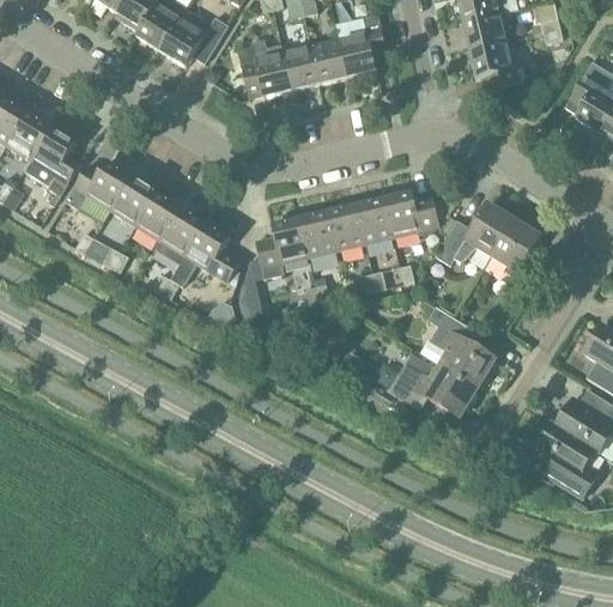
[(95,0),(116,13),(123,0),(95,0)]
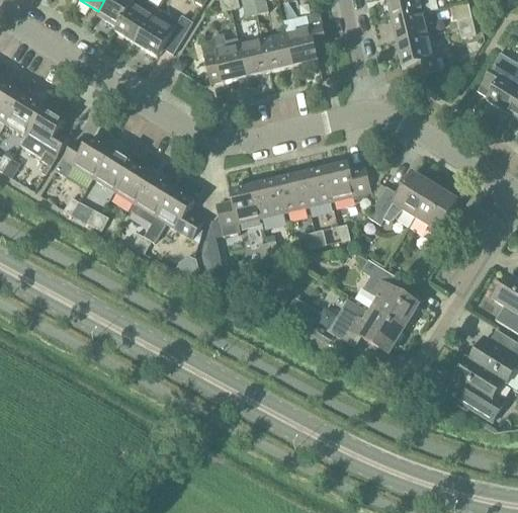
[(104,0),(98,11),(118,23),(132,1),(134,0),(104,0)]
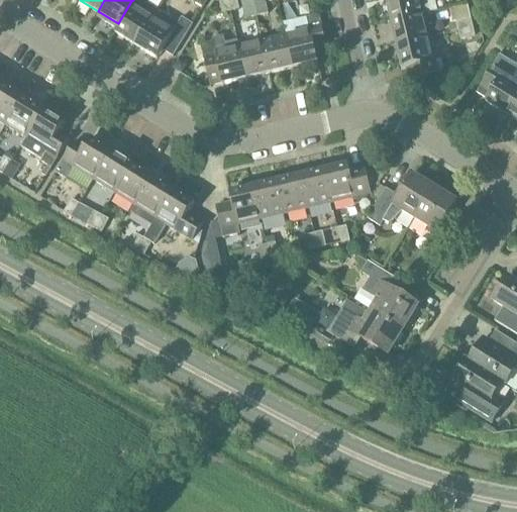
[(135,43),(153,15),(158,8),(144,0),(133,0),(131,1),(118,23),(114,29),(135,43)]
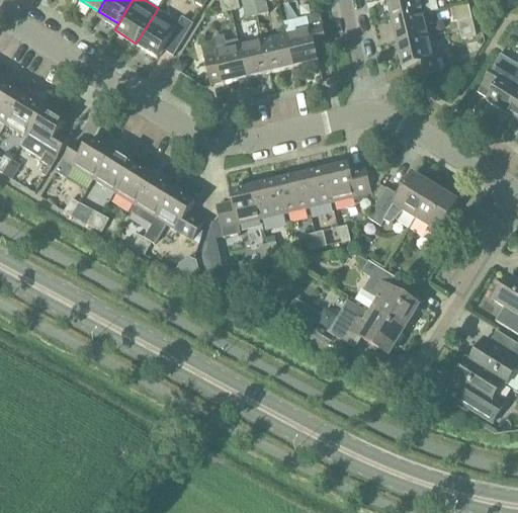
[(222,11),(231,9),(228,0),(220,0),(222,11)]
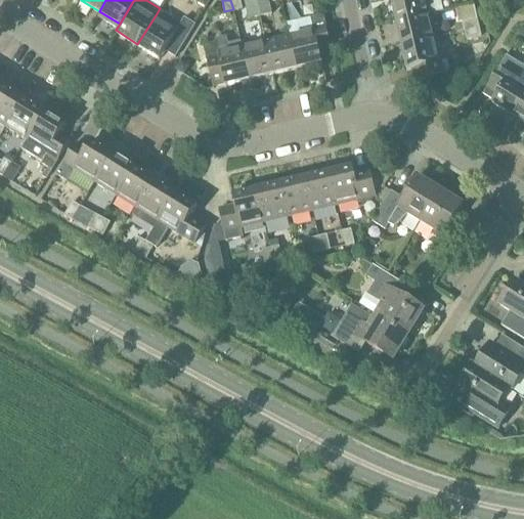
[(230,0),(233,9),(242,7),(239,0),(230,0)]
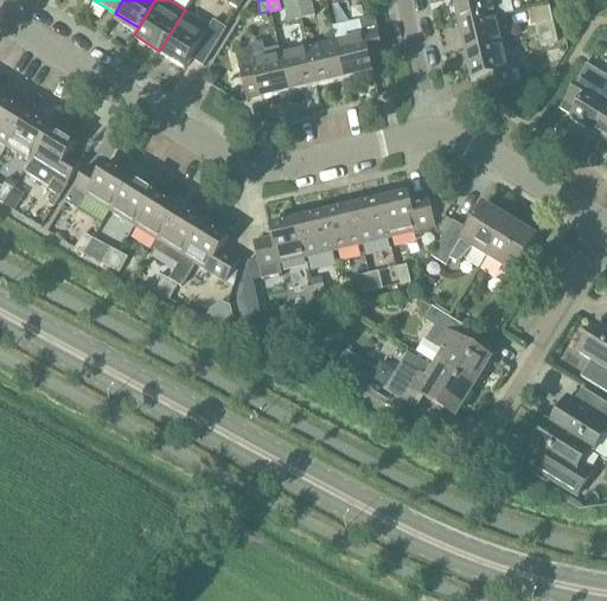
[(282,0),(287,19),(301,16),(298,0),(282,0)]
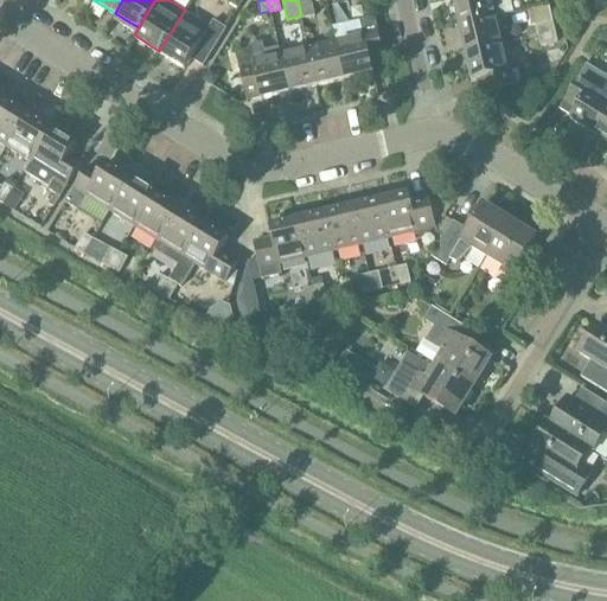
[(298,0),(301,16),(314,13),(311,0),(298,0)]
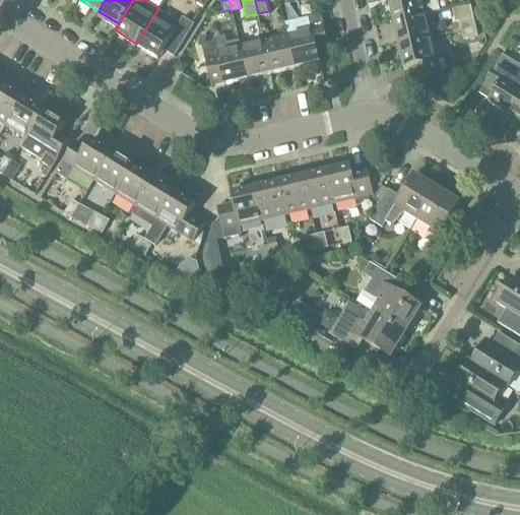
[(388,0),(393,17),(426,10),(439,7),(438,0),(424,0),(388,0)]
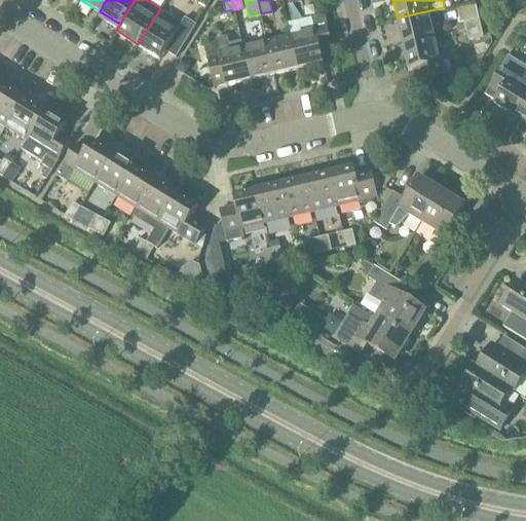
[(156,15),(138,44),(158,58),(165,47),(176,54),(196,23),(185,15),(177,29),(168,24),(174,16),(160,8),(156,15)]
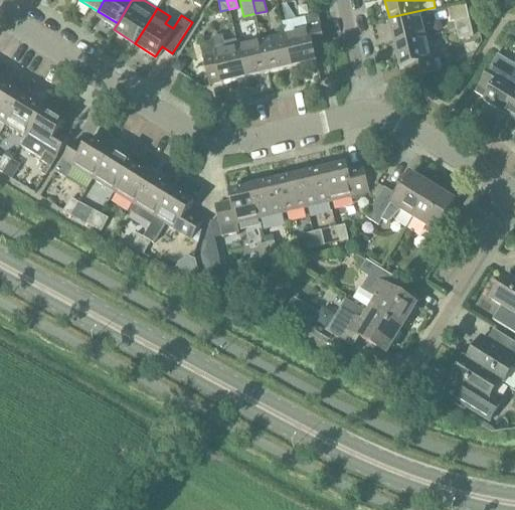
[(394,41),(427,33),(421,10),(389,17),(394,41)]
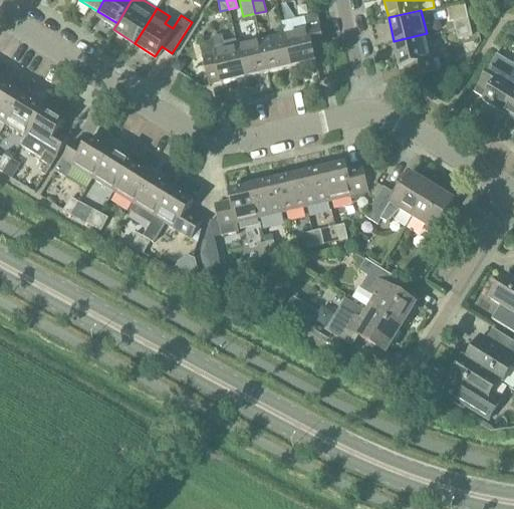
[(283,32),(291,65),(315,59),(313,48),(324,46),(316,11),(303,15),(306,27),(283,32)]
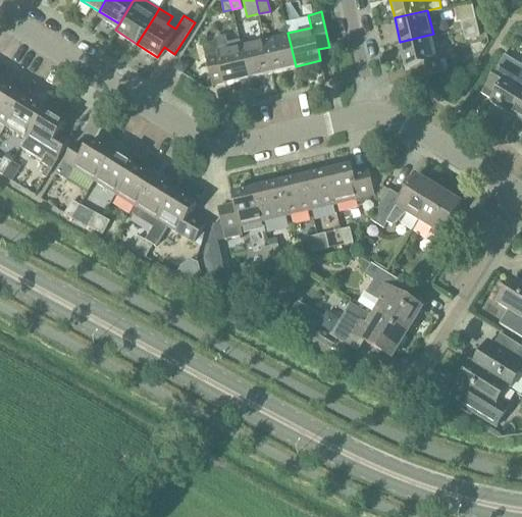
[(455,29),(464,27),(476,23),(475,16),(453,21),(455,29)]
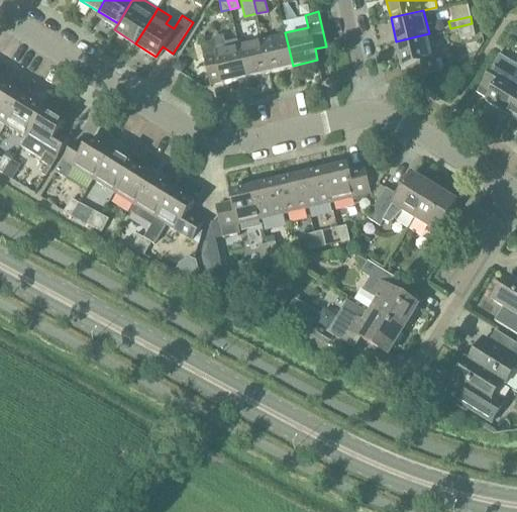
[(472,23),(459,26),(461,36),(475,33),(472,23)]
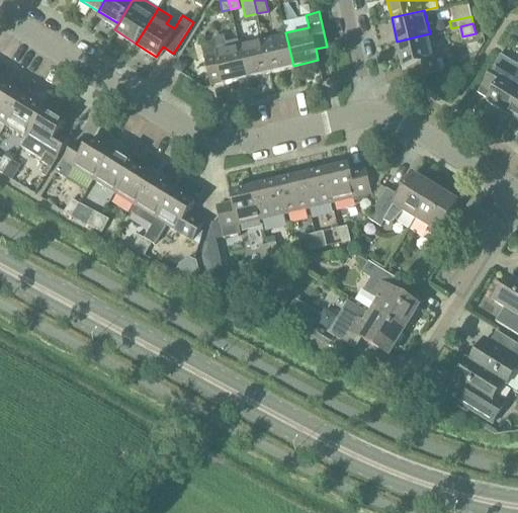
[(211,40),(200,43),(209,85),(247,77),(239,44),(238,37),(226,40),(224,32),(210,35),(211,40)]
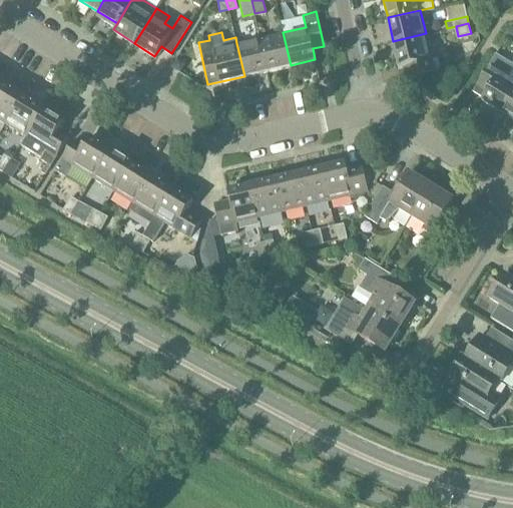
[(268,70),(291,65),(283,32),(261,37),(268,70)]
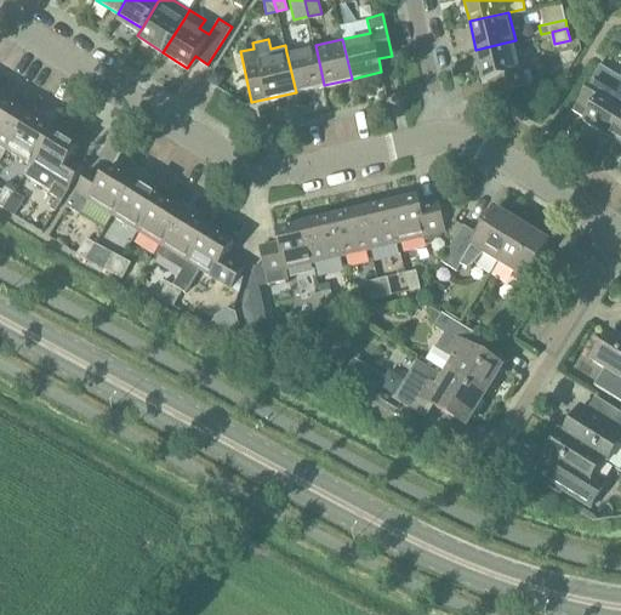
[(516,40),(476,50),(483,79),(488,78),(490,91),(533,81),(531,78),(529,67),(523,68),(516,40)]
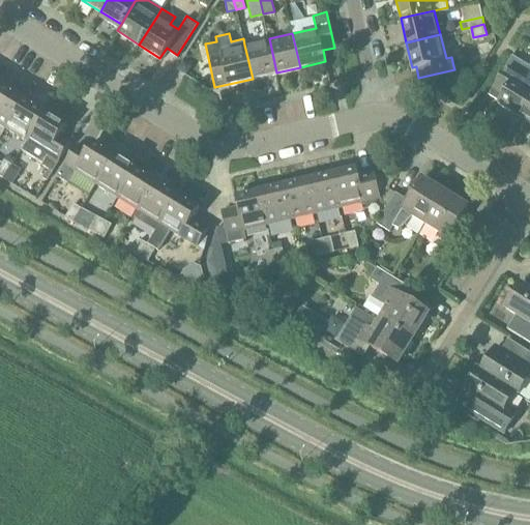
[(253,79),(276,73),(269,38),(244,45),(253,79)]
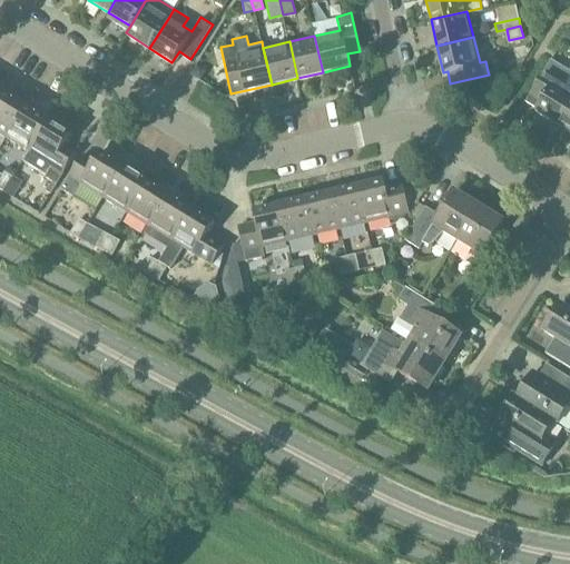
[(534,109),(558,122),(569,102),(569,87),(566,83),(569,75),(569,67),(551,57),(529,92),(540,99),(534,109)]
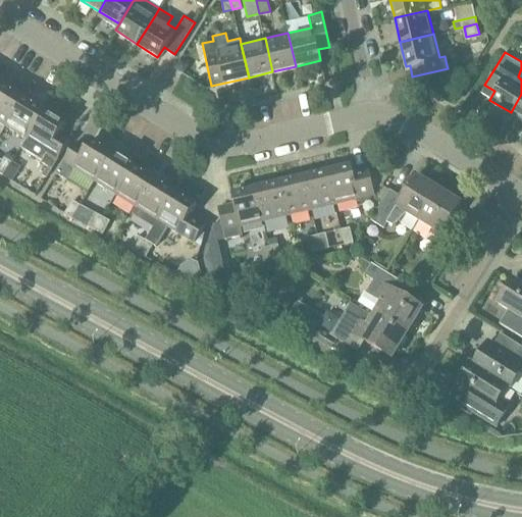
[(456,53),(445,56),(447,65),(458,62),(456,53)]
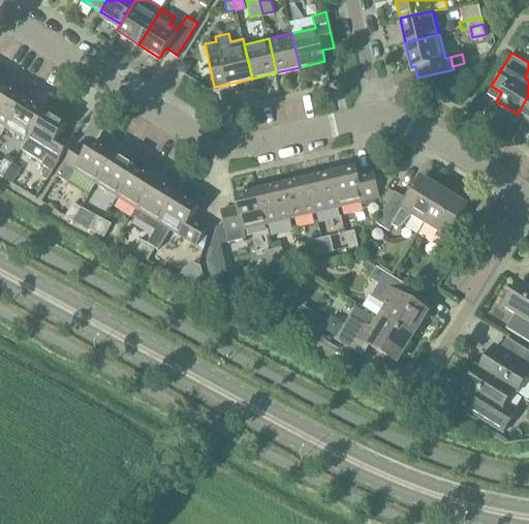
[(183,58),(178,67),(185,71),(186,72),(192,63),(183,58)]
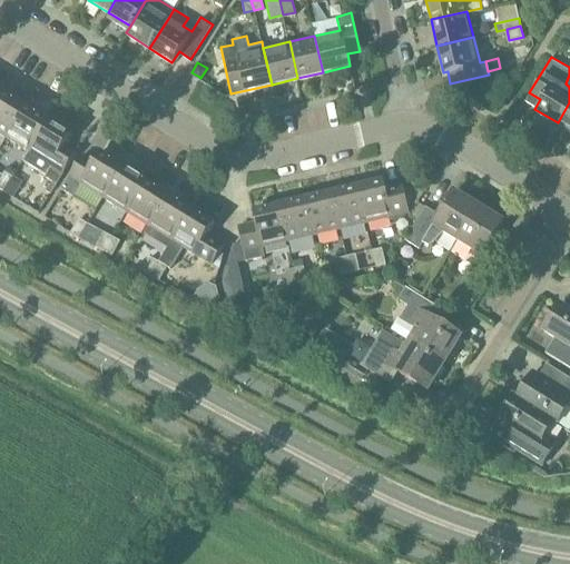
[(0,131),(6,136),(26,104),(2,89),(0,92),(0,131)]
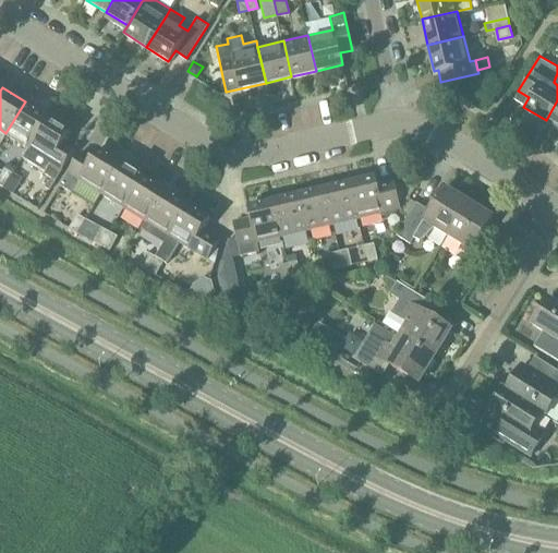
[(557,128),(557,100),(546,120),(557,128)]
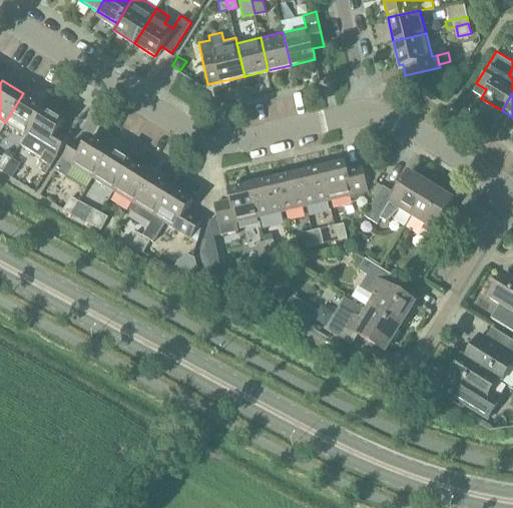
[(24,134),(42,105),(23,93),(5,122),(24,134)]
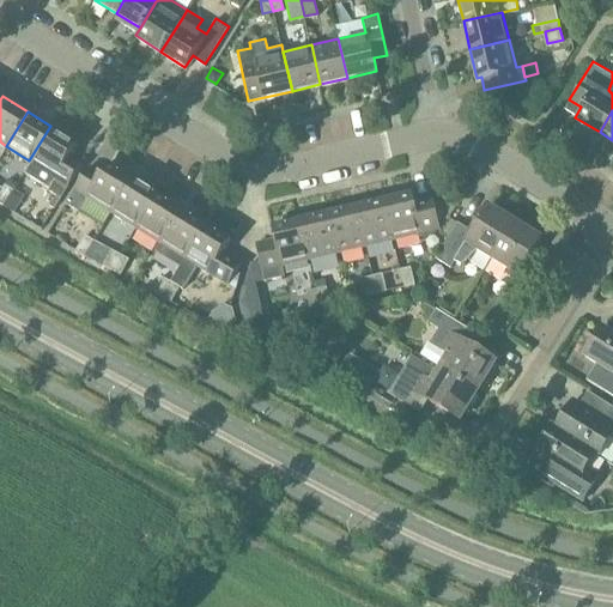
[(76,143),(50,126),(29,161),(24,169),(49,184),(48,187),(61,195),(83,161),(70,152),(76,143)]
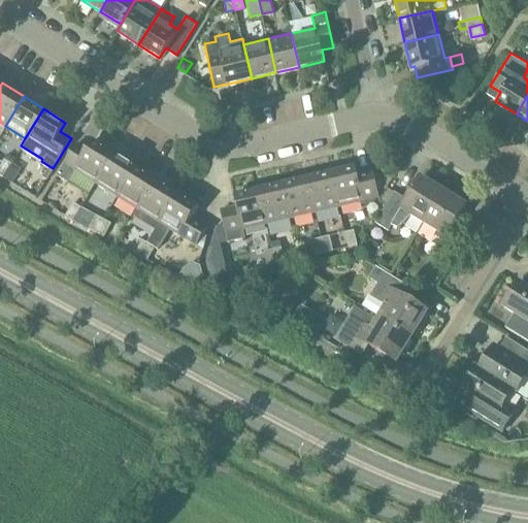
[(95,181),(113,152),(92,138),(87,146),(77,140),(58,171),(67,177),(74,167),(75,167),(95,181)]
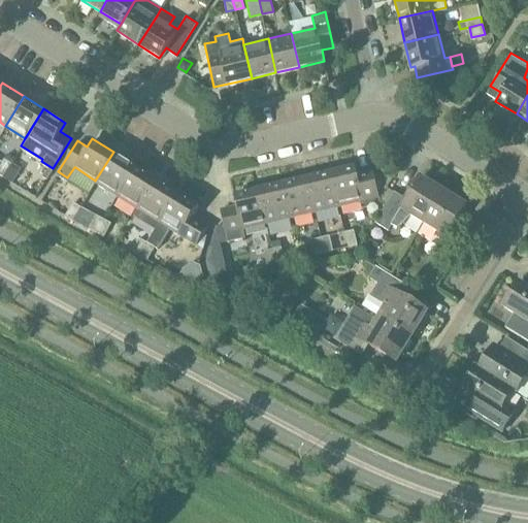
[(14,156),(7,152),(0,163),(0,172),(2,174),(14,156)]
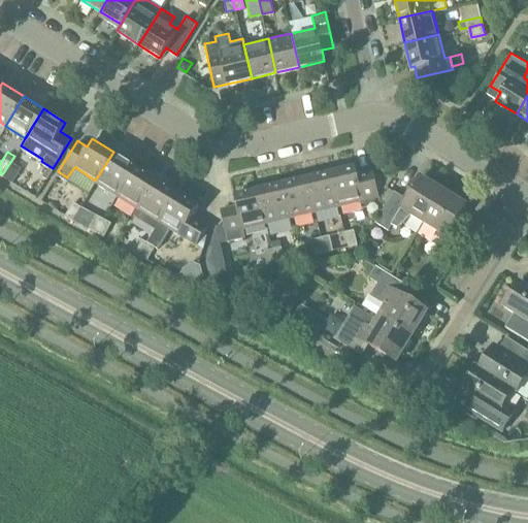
[(117,194),(134,165),(113,152),(95,181),(117,194)]
